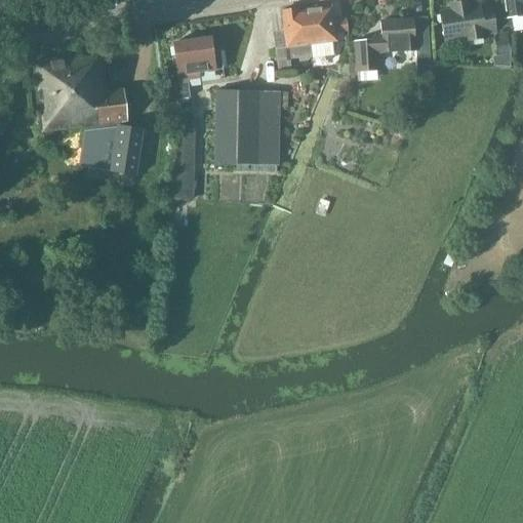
[(486,33),(497,31),(492,6),(482,8),(481,4),(471,6),(470,0),(451,4),(452,10),(441,12),(446,37),(457,34),(458,38),(468,37),(468,40),(486,37),(486,33)]
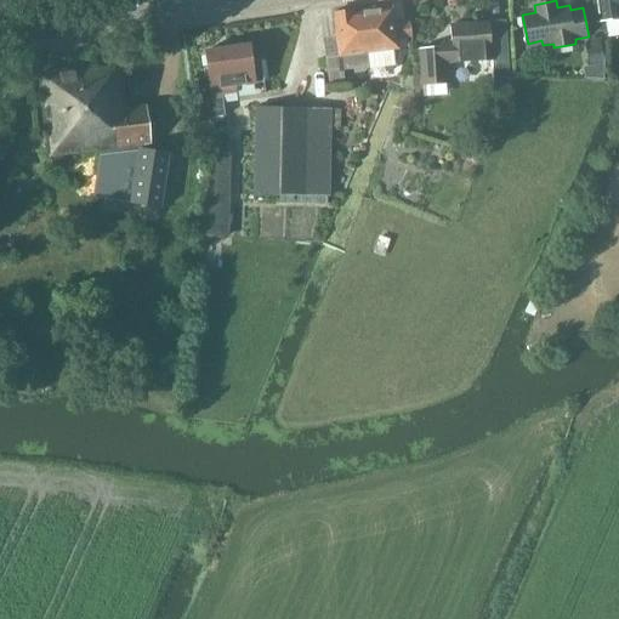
[(594,0),(597,20),(618,16),(618,0),(594,0)]
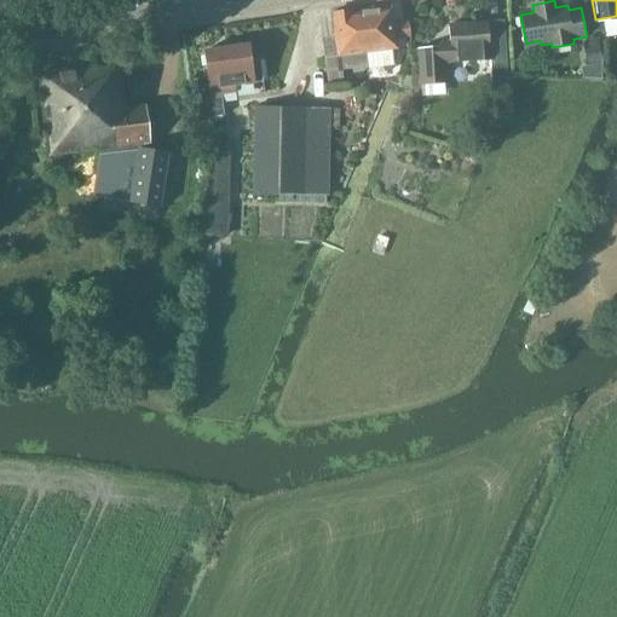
[(338,56),(327,57),(330,82),(346,80),(345,68),(369,65),(368,51),(393,47),(397,47),(396,36),(411,35),(410,22),(395,23),(392,6),(388,7),(388,4),(372,6),(373,10),(352,12),(352,9),(332,11),(334,35),(338,56)]
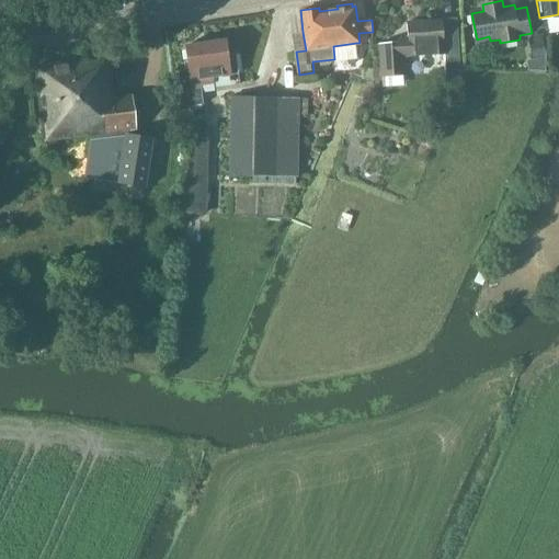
[(409,41),(380,43),(383,76),(384,76),(405,75),(406,75),(405,56),(446,54),(447,60),(460,60),(457,18),(408,21),(409,41)]
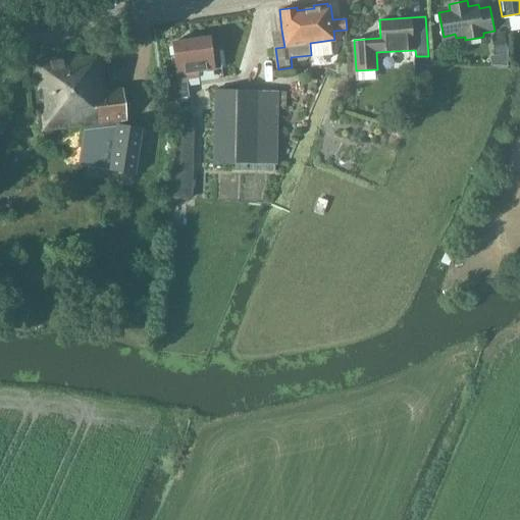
[(506,36),(494,38),(497,54),(508,52),(506,36)]
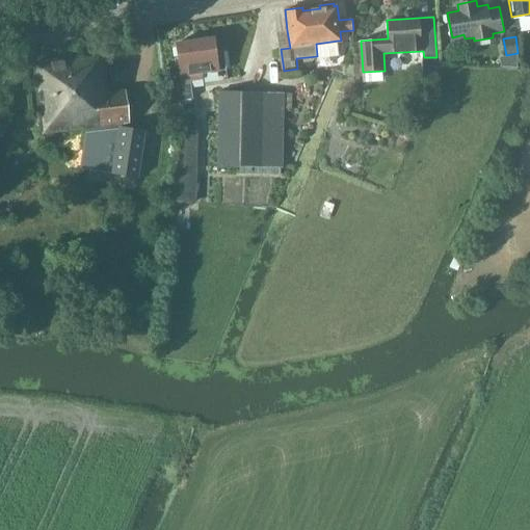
[(227,70),(223,50),(216,51),(214,37),(197,41),(194,37),(190,37),(189,41),(176,42),(181,76),(169,77),(173,100),(193,97),(191,79),(204,77),(203,73),(227,70)]
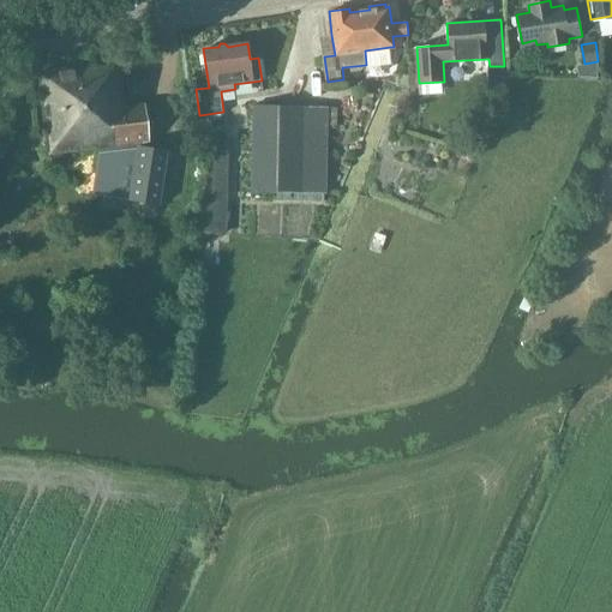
[(97,66),(40,72),(51,154),(101,147),(94,192),(131,198),(160,203),(168,151),(143,148),(144,141),(150,141),(145,105),(127,106),(121,65),(97,69),(97,66)]
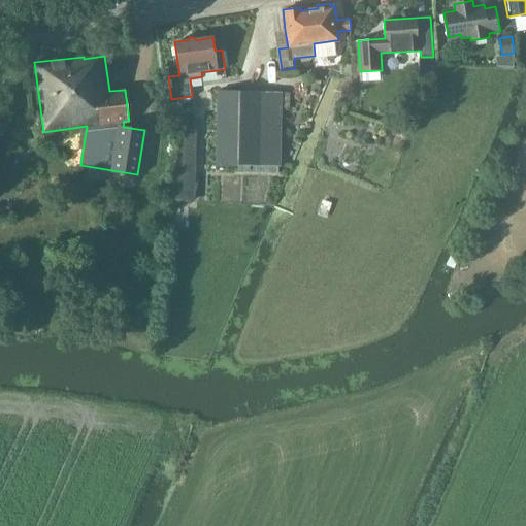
[(381,70),(361,71),(362,80),(381,78),(381,70)]
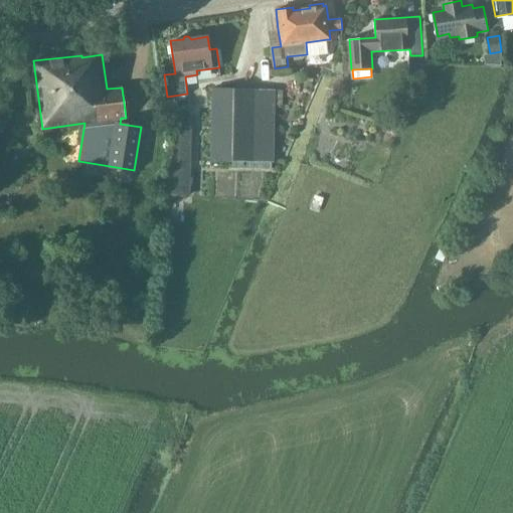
[(212,161),(274,162),(275,90),(213,90),(212,161)]
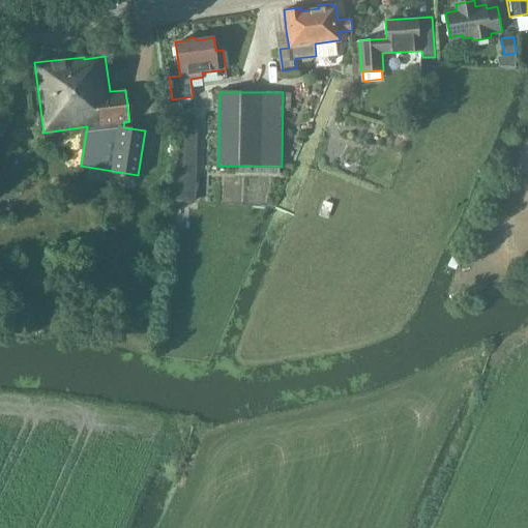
[(292,110),(292,92),(283,92),(283,110),(292,110)]
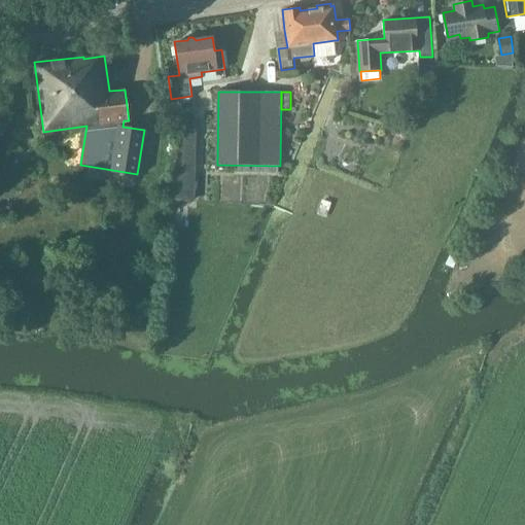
[(54,310),(41,312),(45,328),(57,326),(54,310)]
